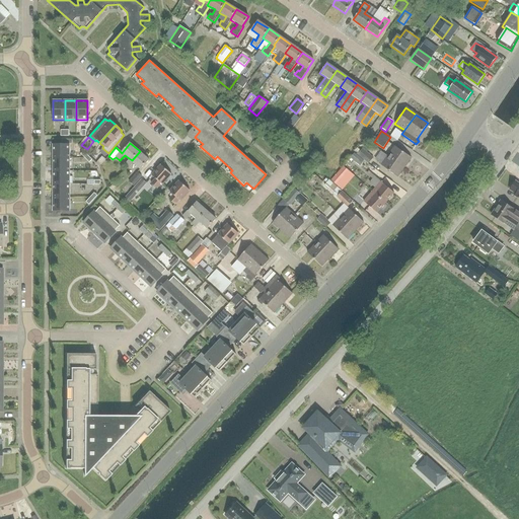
[(69,145),(53,145),(53,158),(69,158),(69,145)]
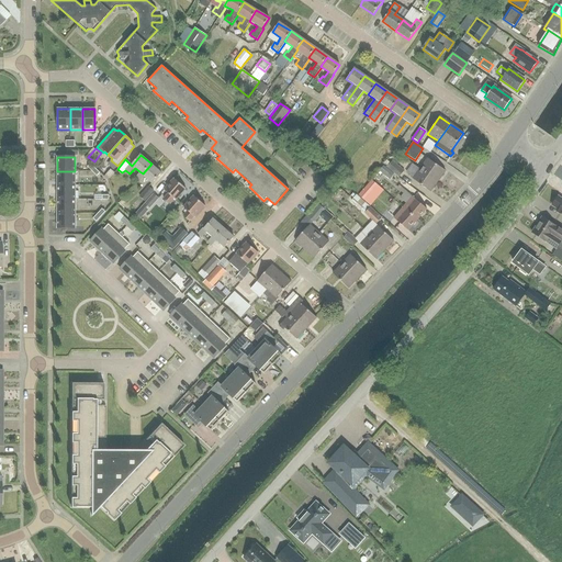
[(427,158),(419,169),(437,181),(445,170),(427,158)]
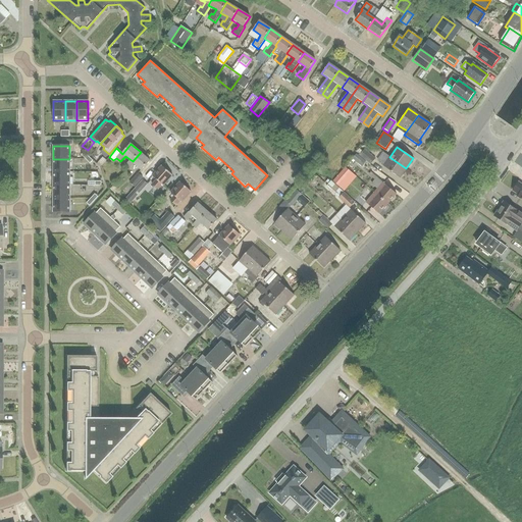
[(359,155),(370,164),(375,158),(364,149),(359,155)]
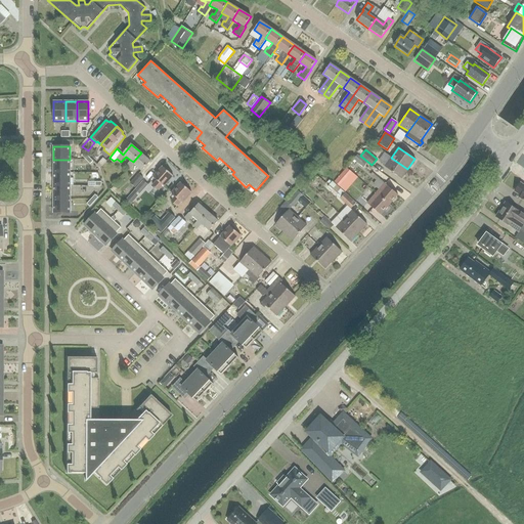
[(150,161),(141,153),(133,162),(130,160),(125,166),(130,170),(134,164),(142,171),(150,161)]
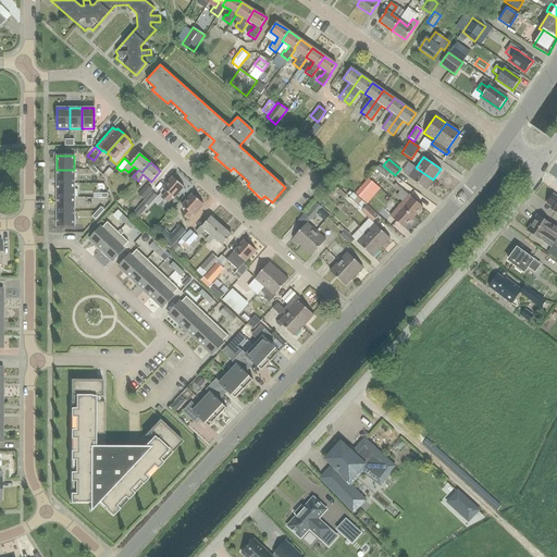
[(433,180),(416,168),(408,162),(403,171),(410,176),(409,178),(425,189),(433,180)]
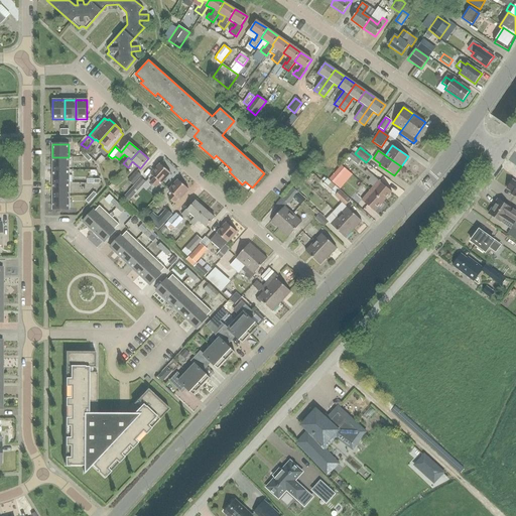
[(359,166),(363,161),(352,152),(348,157),(359,166)]
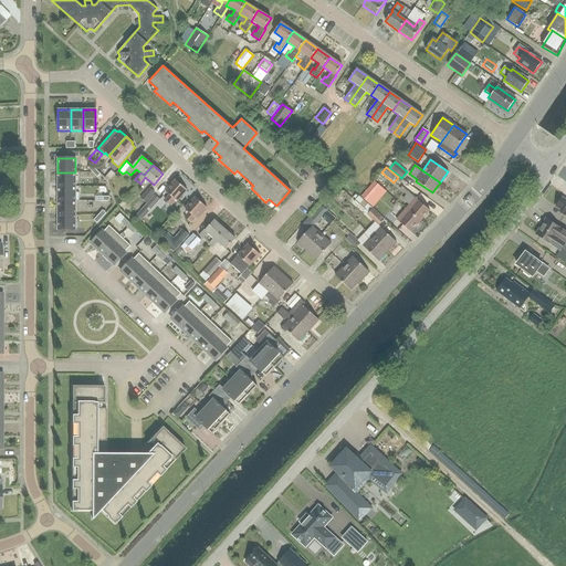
[(75,187),(75,173),(58,173),(58,187),(75,187)]
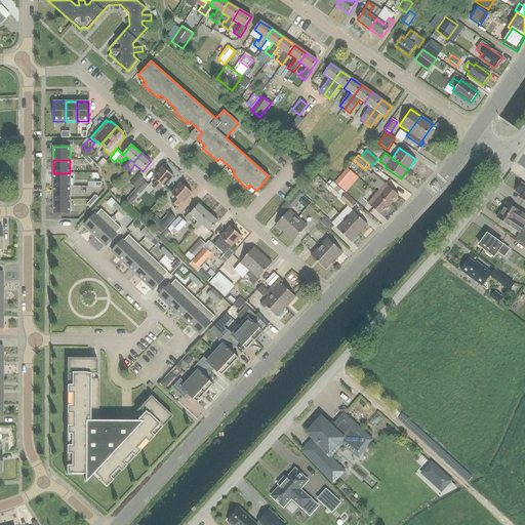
[(164,186),(172,175),(162,166),(153,176),(157,179),(152,185),(158,190),(162,185),(164,186)]
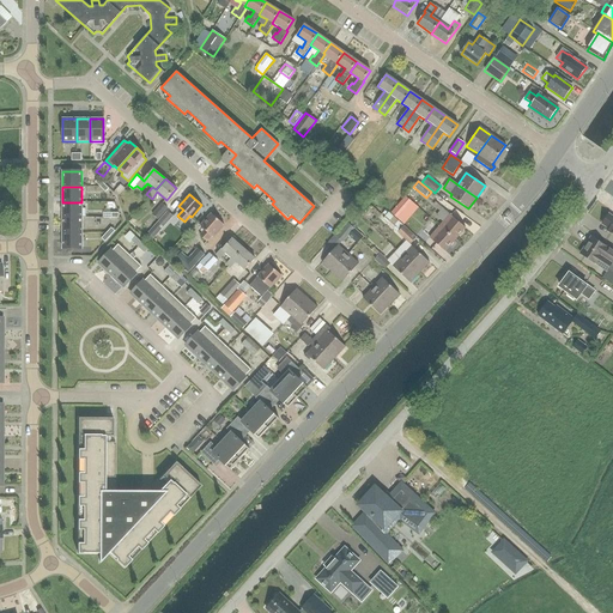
[(405,196),(390,213),(398,219),(412,202),(405,196)]
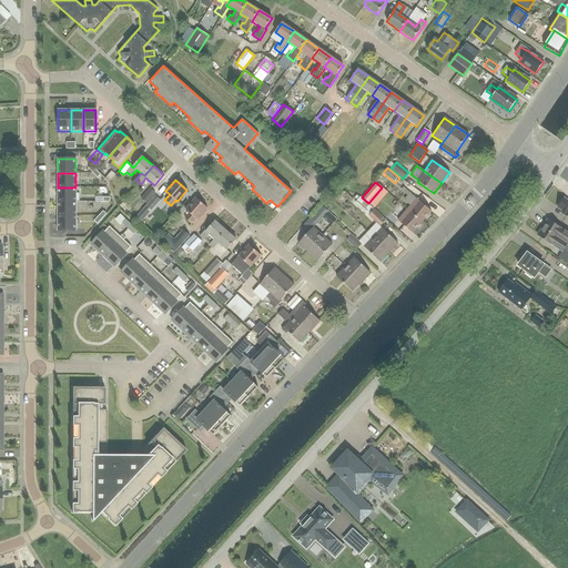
[(75,202),(75,188),(58,188),(58,202),(75,202)]
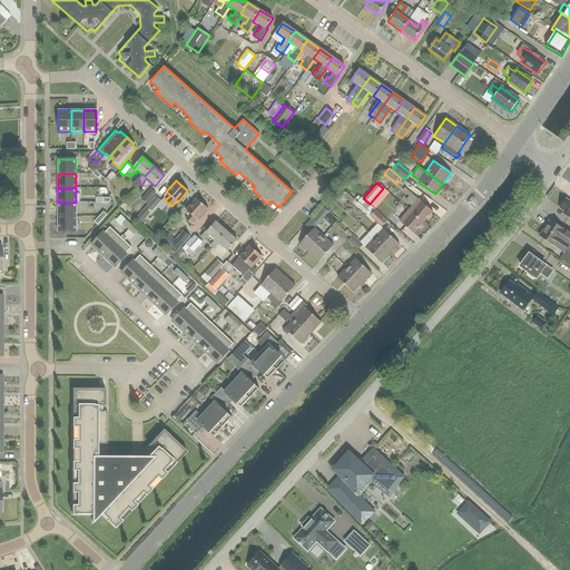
[(141,199),(147,205),(156,194),(150,189),(141,199)]
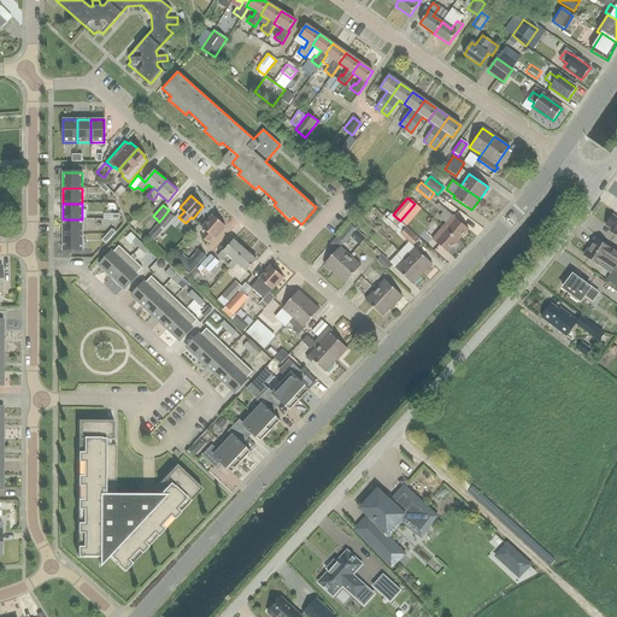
[(446,224),(442,228),(458,241),(468,229),(452,216),(445,210),(439,217),(446,224)]
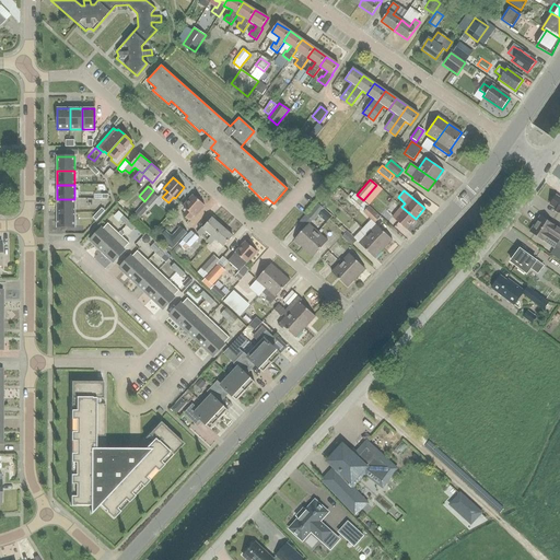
[(135,213),(140,218),(158,198),(152,194),(135,213)]
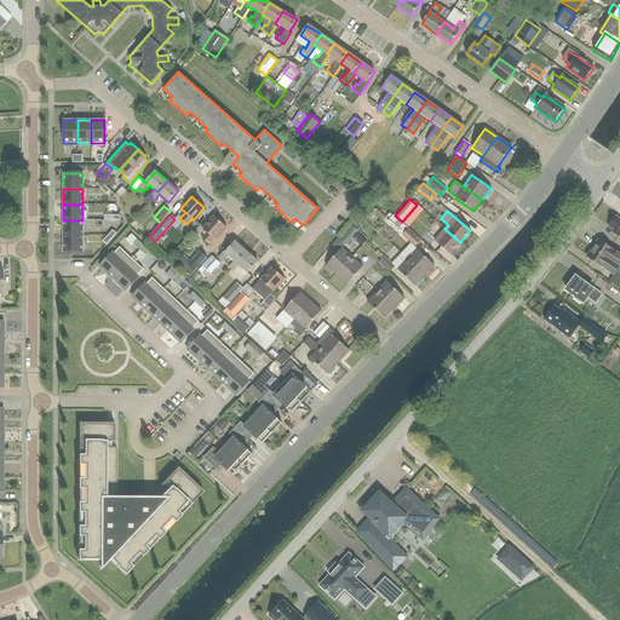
[(216,239),(225,227),(213,216),(202,228),(207,231),(201,237),(208,244),(213,237),(216,239)]
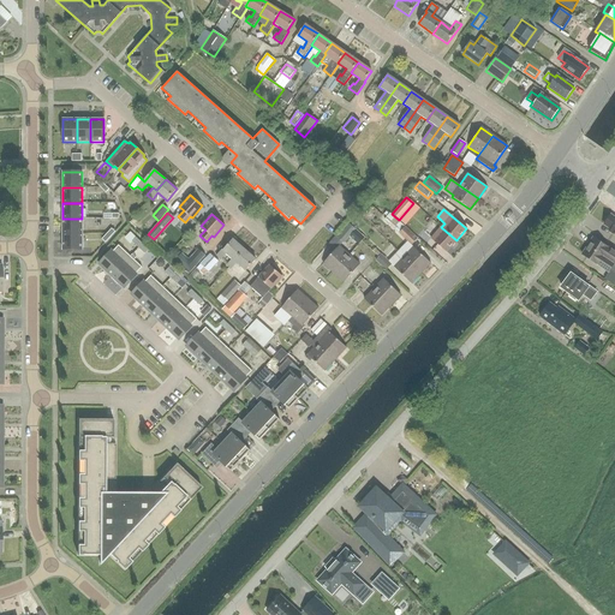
[(614,216),(611,214),(609,216),(608,216),(605,220),(605,221),(604,224),(611,228),(610,231),(614,233),(614,216)]
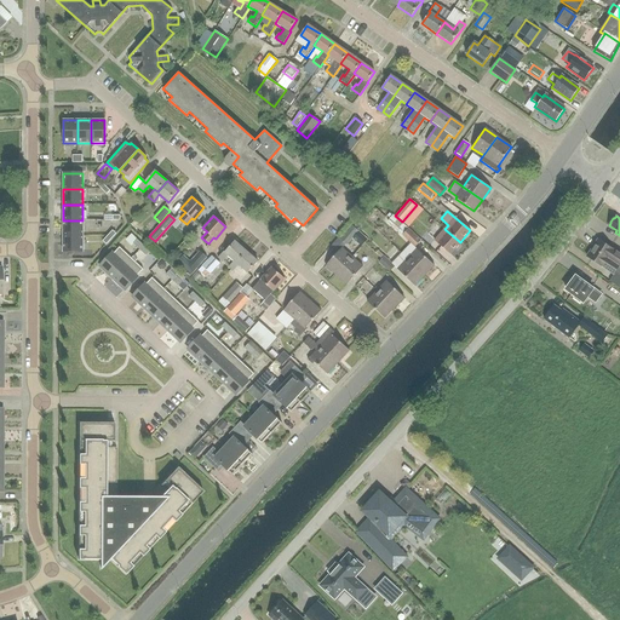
[(82,236),(82,220),(63,220),(63,236),(82,236)]
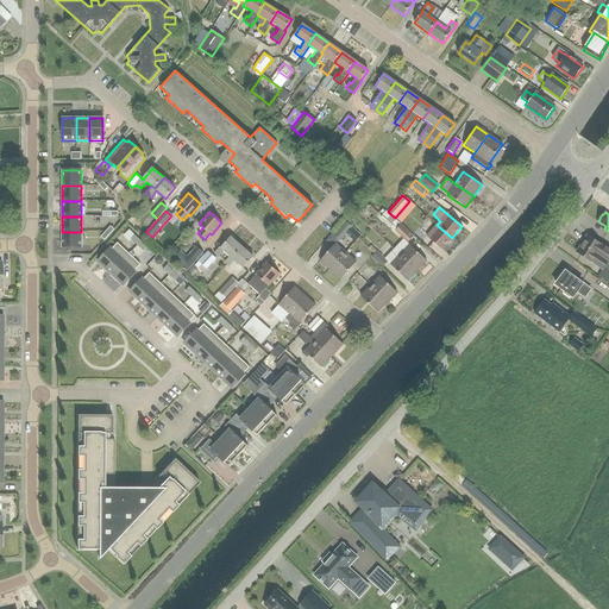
[(355,243),(360,236),(345,221),(333,234),(340,242),(346,234),(355,243)]
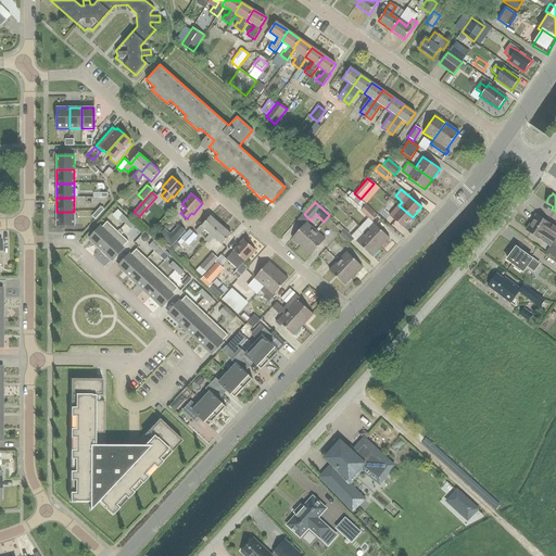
[(366,205),(361,211),(371,222),(377,216),(366,205)]
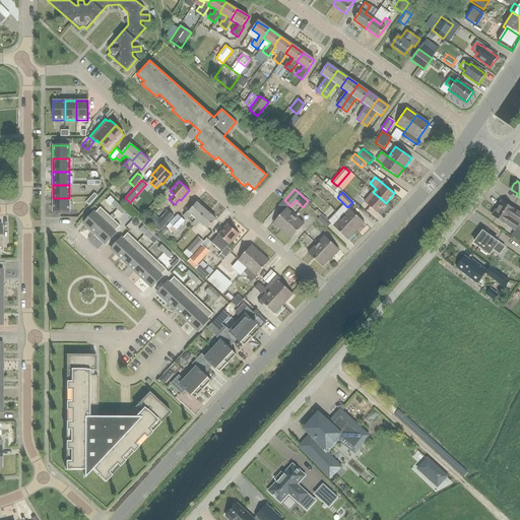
[(377,213),(386,203),(373,192),(364,202),(377,213)]
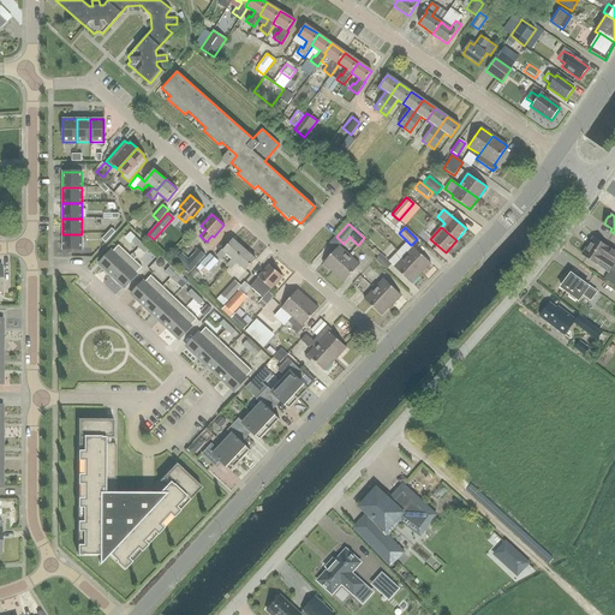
[(82,250),(82,234),(63,234),(63,250),(82,250)]
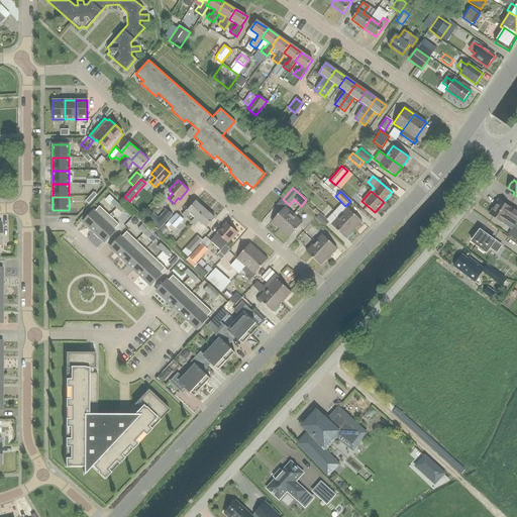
[(499,199),(494,206),(514,219),(516,221),(516,211),(513,209),(499,199)]
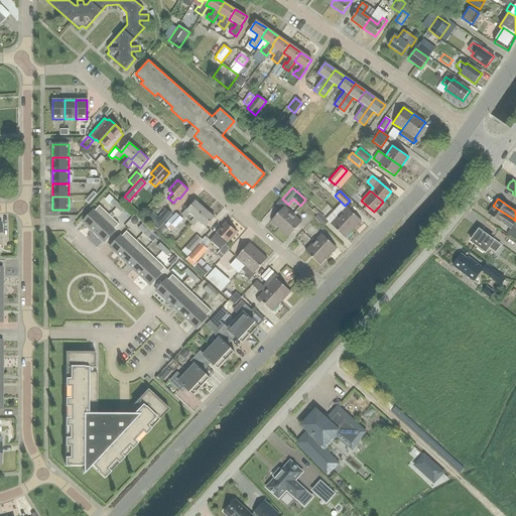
[(197,218),(205,209),(196,201),(187,210),(186,209),(181,215),(185,218),(189,213),(195,217),(197,218)]
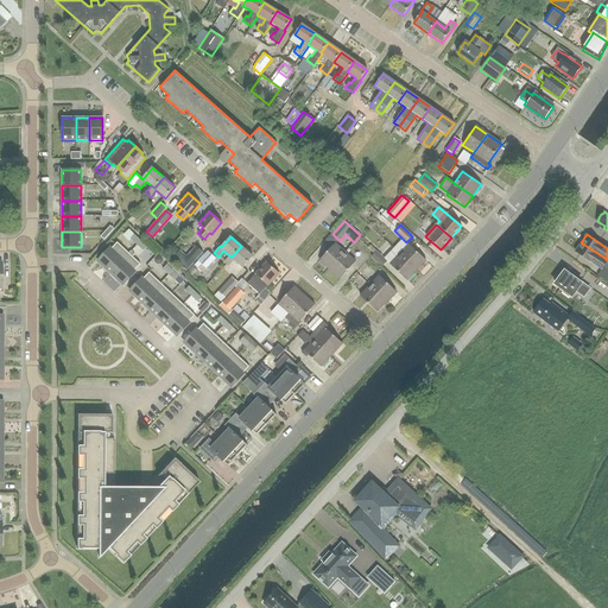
[(140,241),(137,245),(143,251),(146,247),(140,241)]
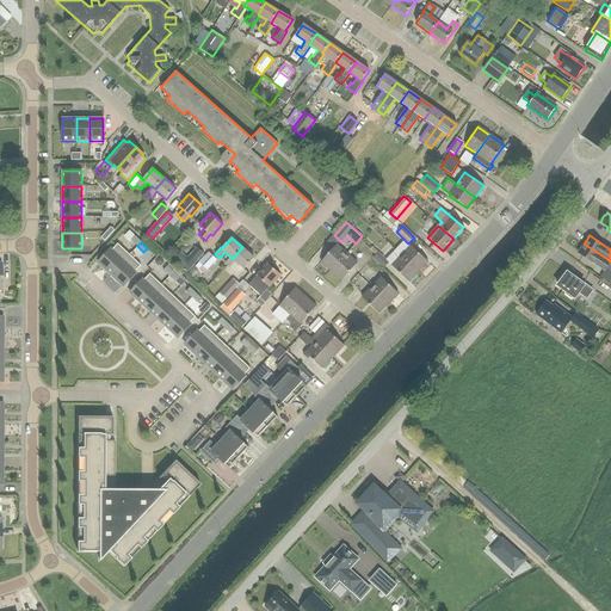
[(111,273),(129,254),(118,244),(99,263),(111,273)]
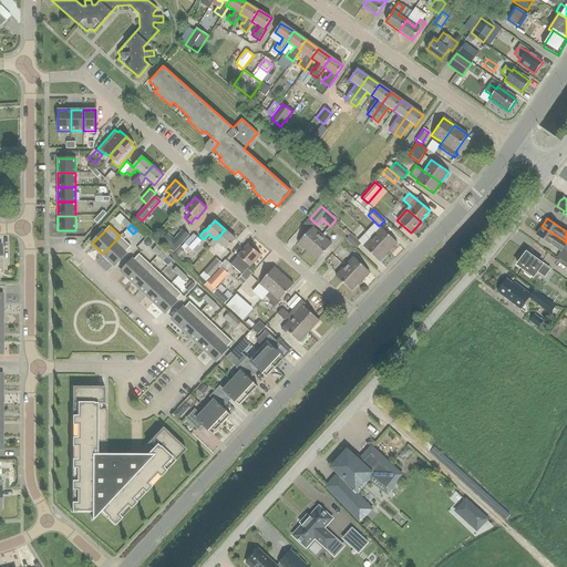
[(566,243),(564,240),(542,226),(537,234),(553,244),(552,245),(562,251),(557,257),(566,264),(566,243)]
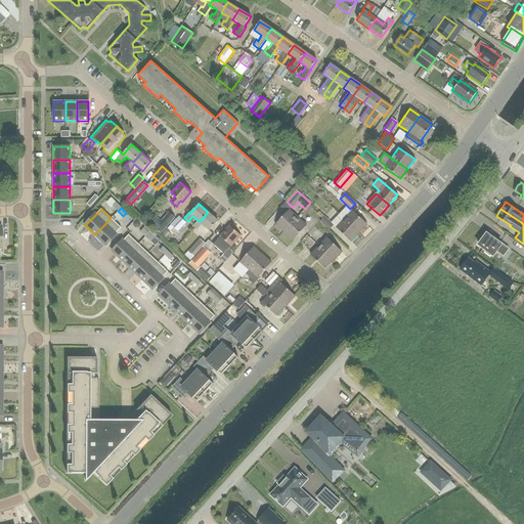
[(275,225),(284,233),(297,218),(289,210),(275,225)]
